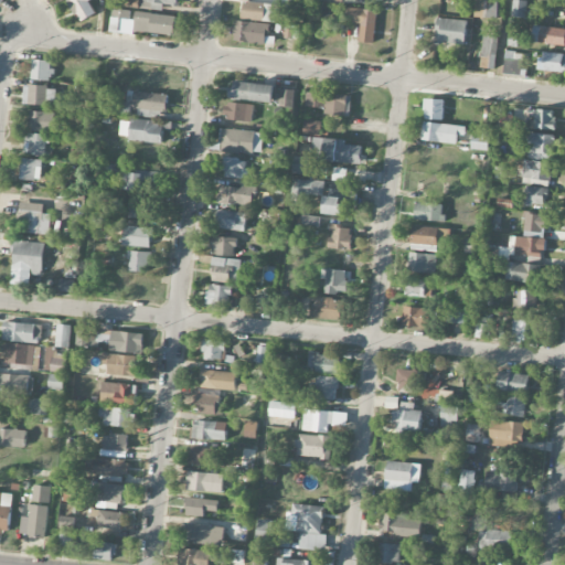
[(68,0),(78,22),(96,14),(89,1),(91,0),(68,0)]
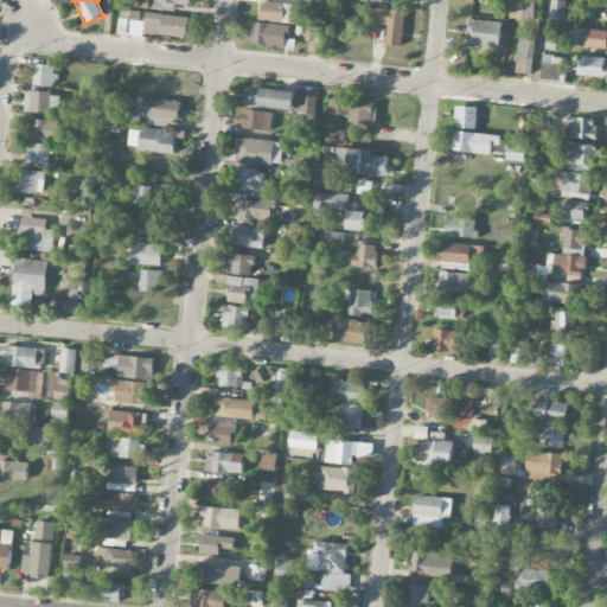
[(149,0),(131,0),(131,8),(149,10),(149,0)]
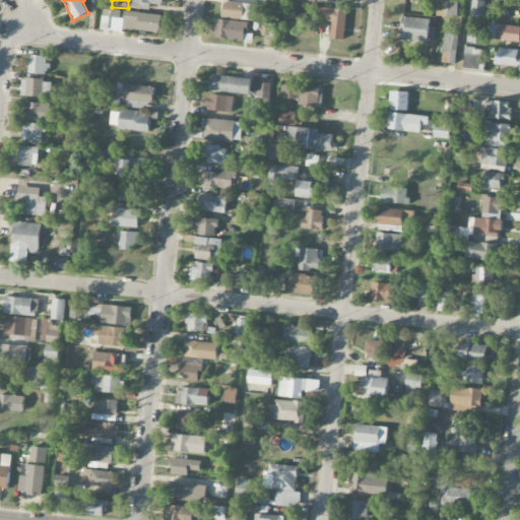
[(165,0),(129,0),(129,9),(150,9),(150,5),(165,5),(165,0)]
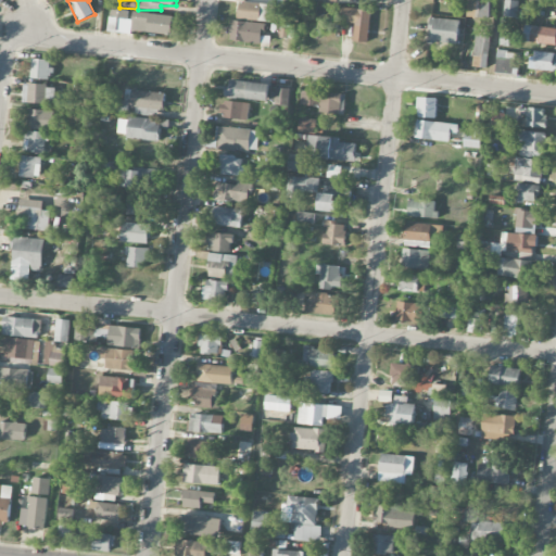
[(517,17),(518,1),(505,0),(504,17),(517,17)]
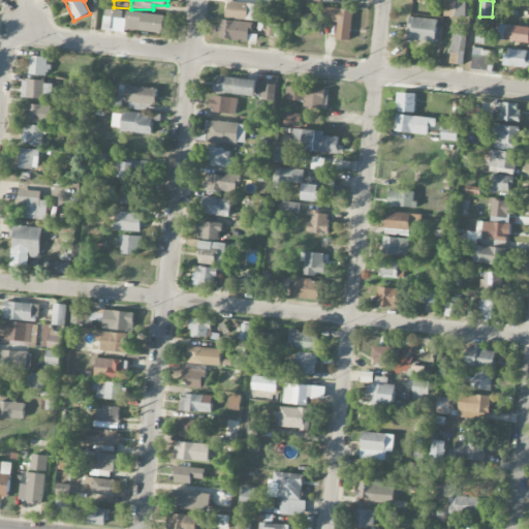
[(227,19),(260,21),(260,4),(227,2),(227,19)]
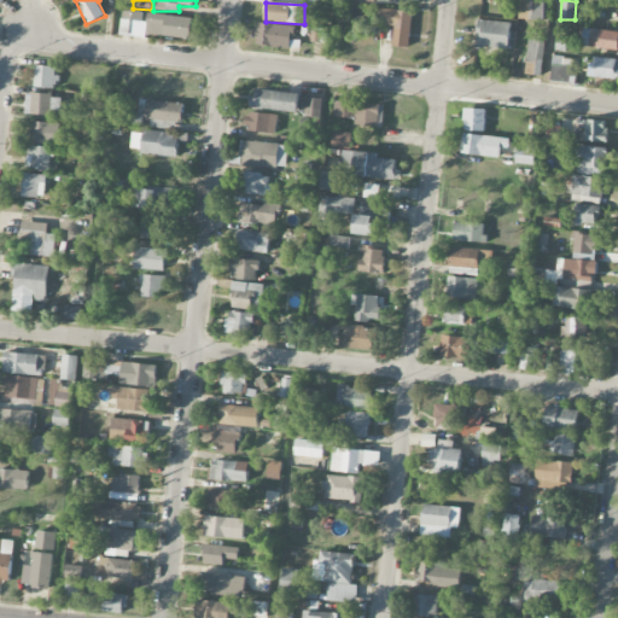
[(410,11),(377,10),(375,25),(394,25),(394,47),(410,47),(410,11)]
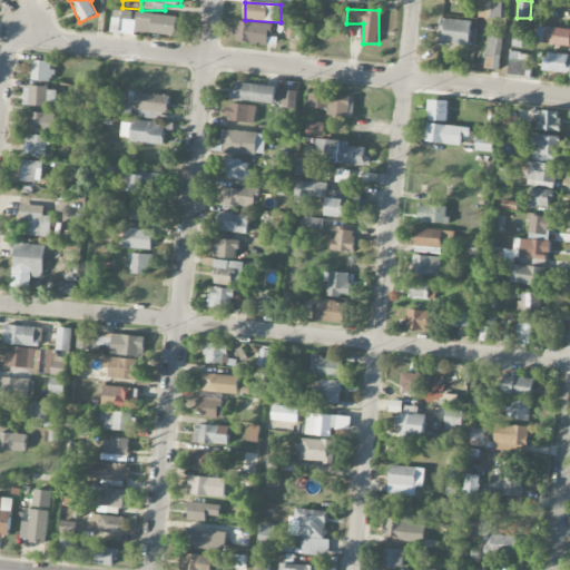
[(131,19),(133,10),(114,10),(114,19),(131,19)]
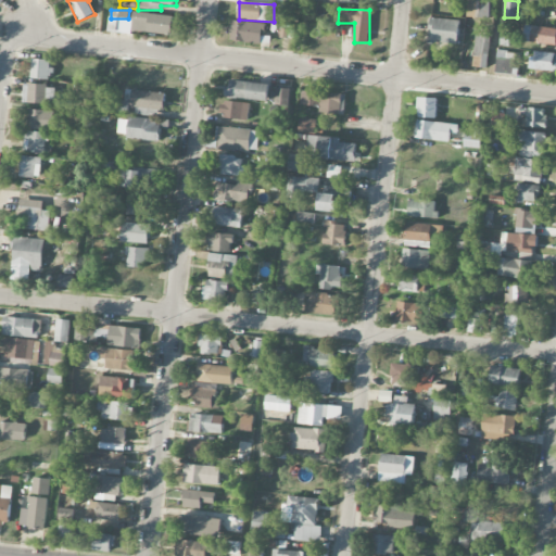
[(174,15),(134,13),(133,33),(173,35),(174,15)]
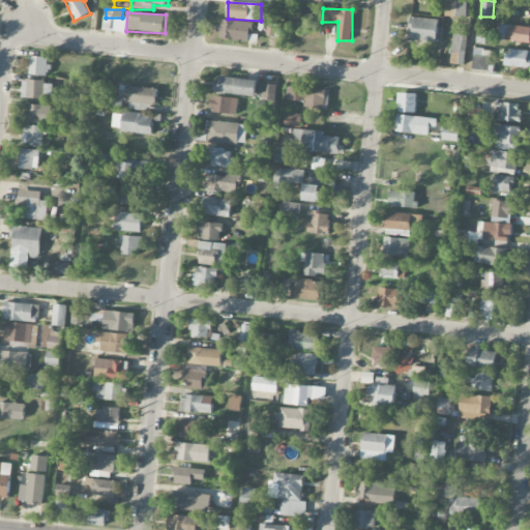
[(436,43),(439,21),(411,17),(407,39),(436,43)]
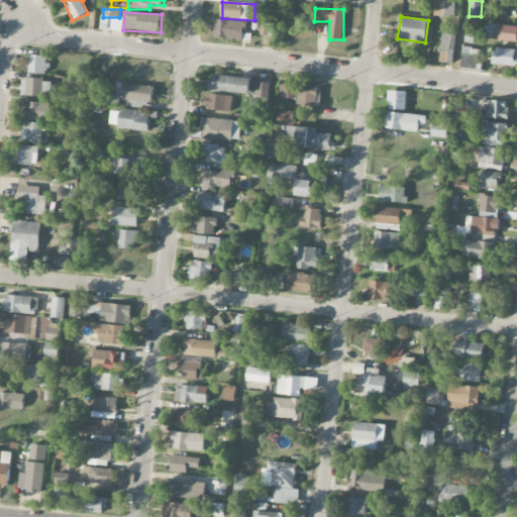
[(243,40),(244,21),(214,20),(214,39),(243,40)]
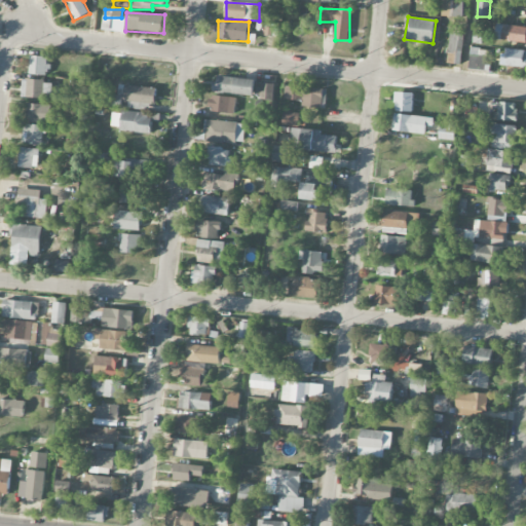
[(525,43),(525,28),(497,25),(495,39),(525,43)]
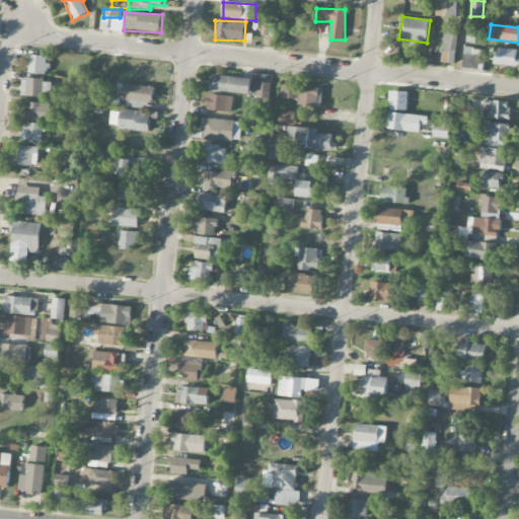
[(474,44),(476,32),(469,31),(467,43),(474,44)]
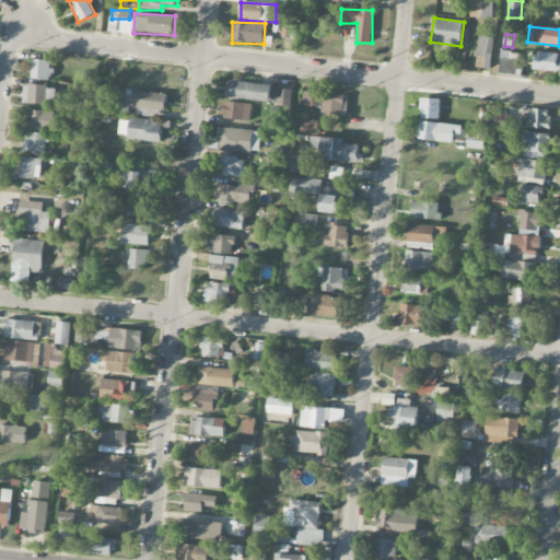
[(478,53),(476,68),(490,69),(493,37),(485,36),(482,53),(478,53)]
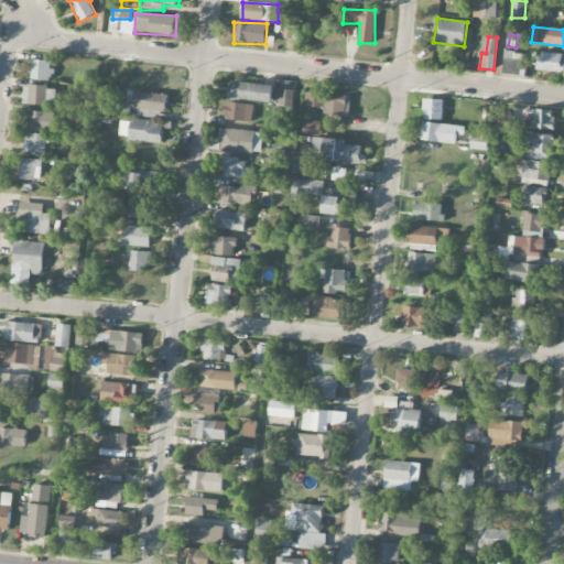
[(502,74),(520,76),(522,54),(505,52),(502,74)]
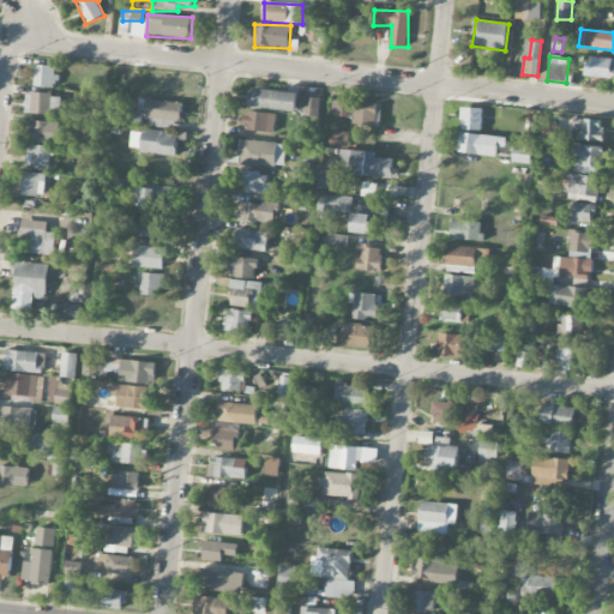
[(613,79),(613,59),(587,56),(584,77),(613,79)]
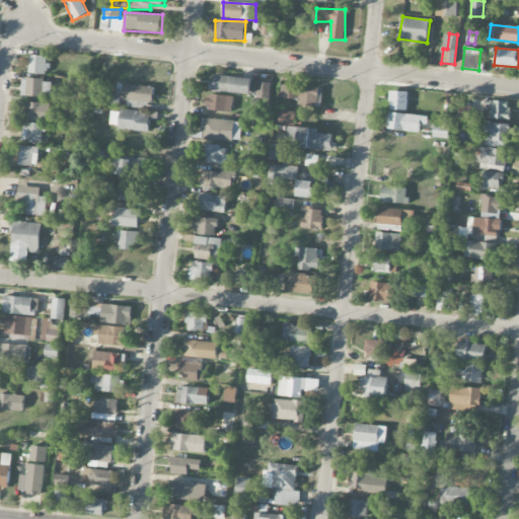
[(29,74),(47,74),(48,56),(30,55),(29,74)]
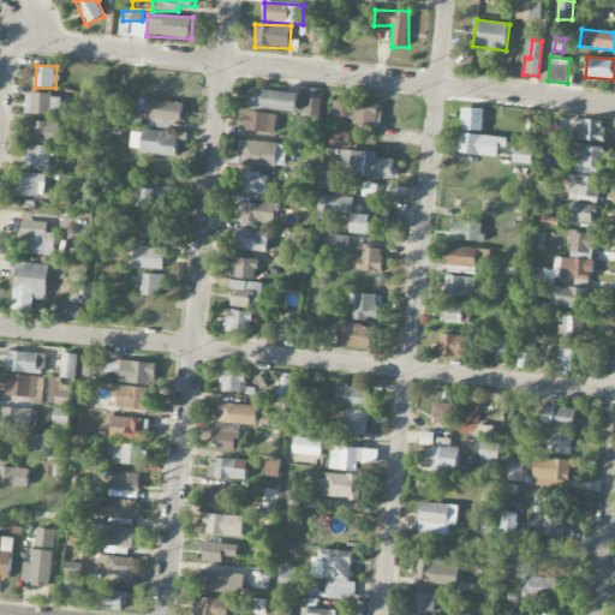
[(251,109),(298,112),(299,93),(251,90),(251,109)]
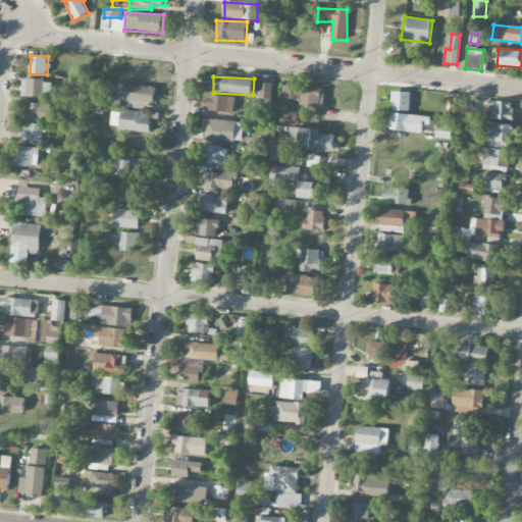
[(22,80),(22,97),(44,98),(45,81),(22,80)]
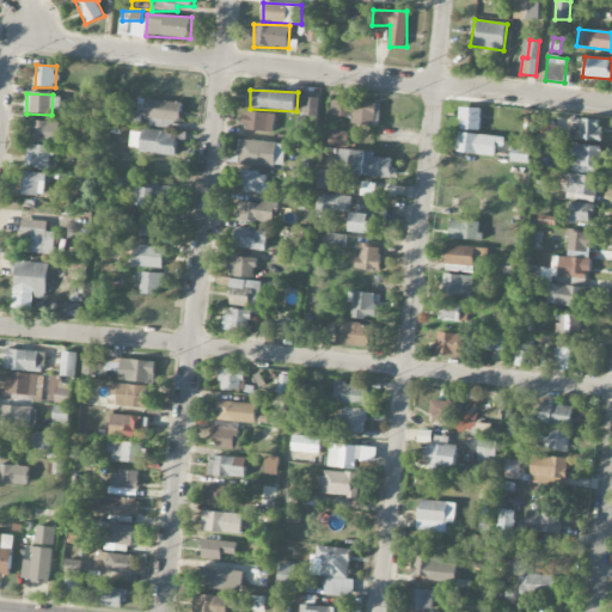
[(318,116),(319,98),(304,98),(303,116),(318,116)]
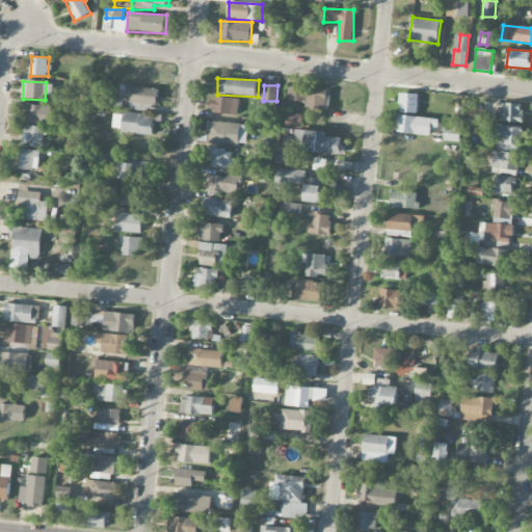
[(147,110),(147,106),(158,106),(159,88),(126,87),(126,97),(108,96),(107,108),(147,110)]
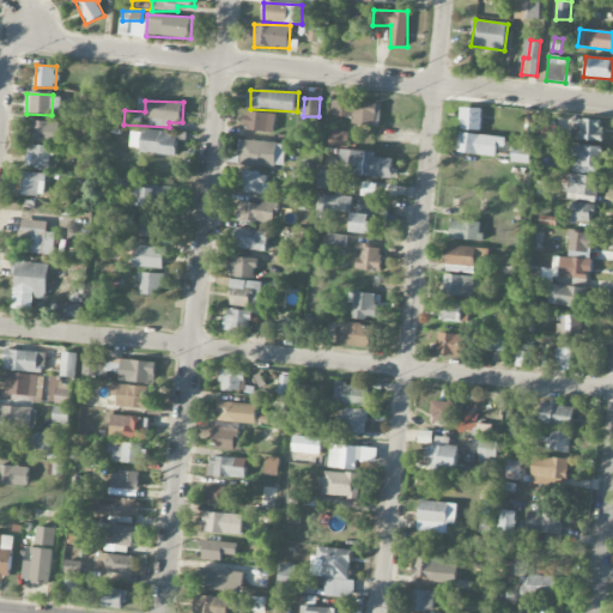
[(353,117),(353,125),(377,126),(378,103),(332,101),(332,116),(353,117)]
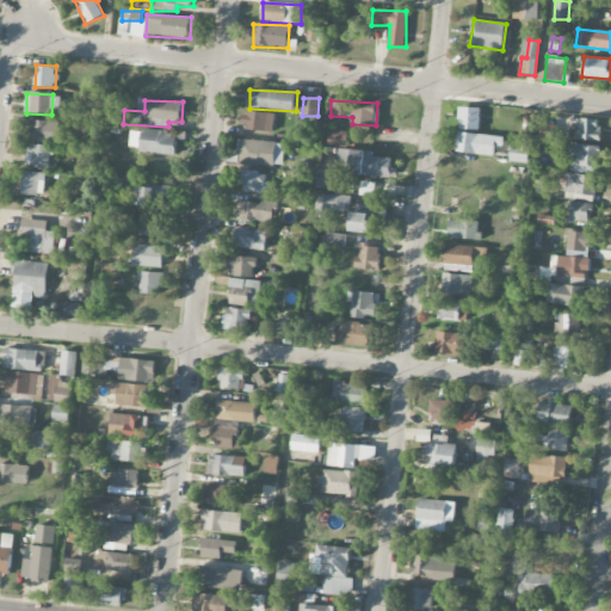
[(458,130),(480,130),(481,109),(460,107),(458,130)]
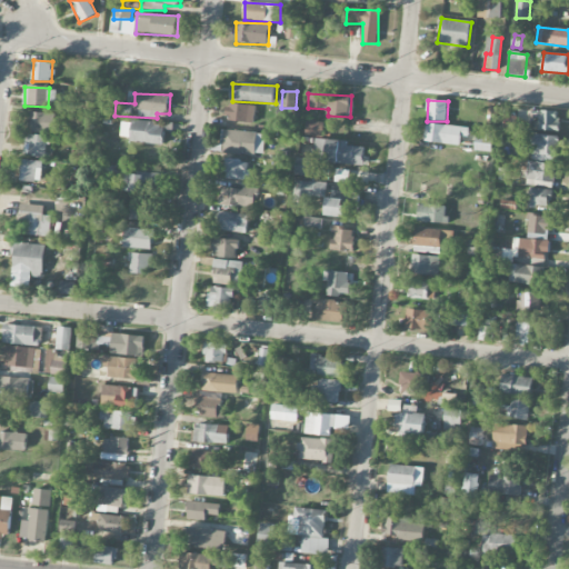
[(227,121),(253,123),(255,106),(229,103),(227,121)]
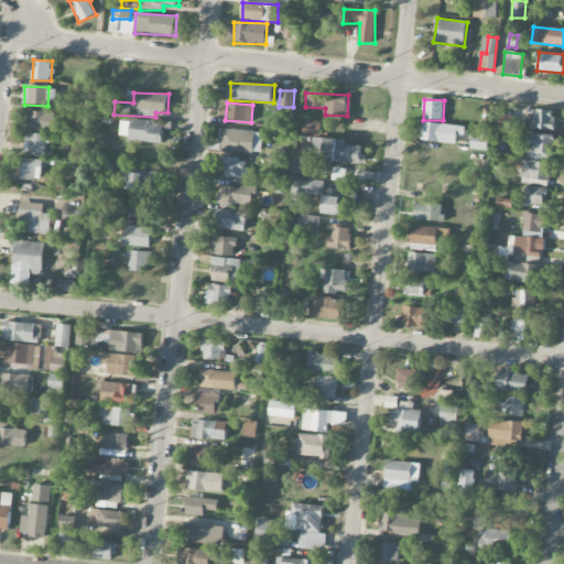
[(554,110),(531,110),(531,130),(553,130),(554,110)]
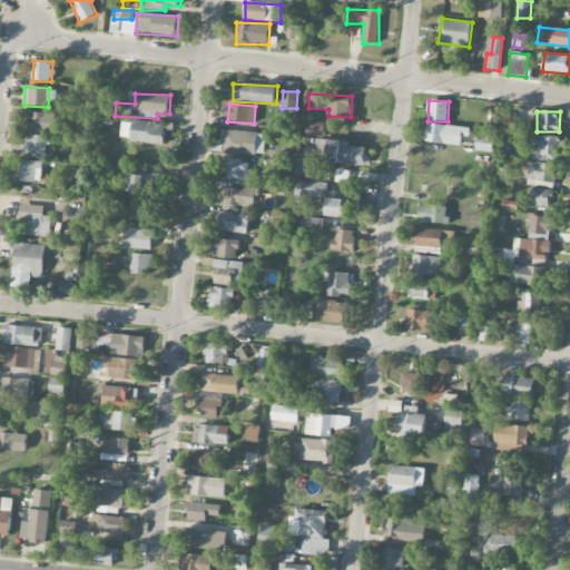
[(55,134),(56,114),(29,114),(28,134),(55,134)]
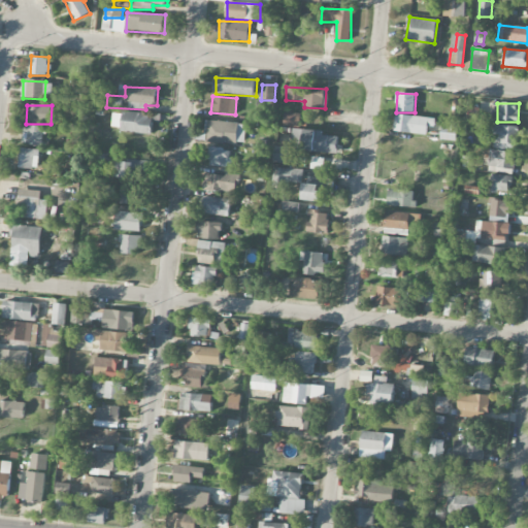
[(111,131),(151,133),(152,114),(112,112),(111,131)]
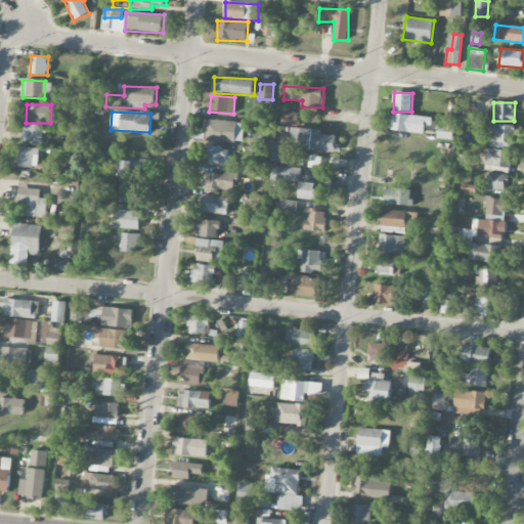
[(267,122),(268,113),(254,112),(253,121),(267,122)]
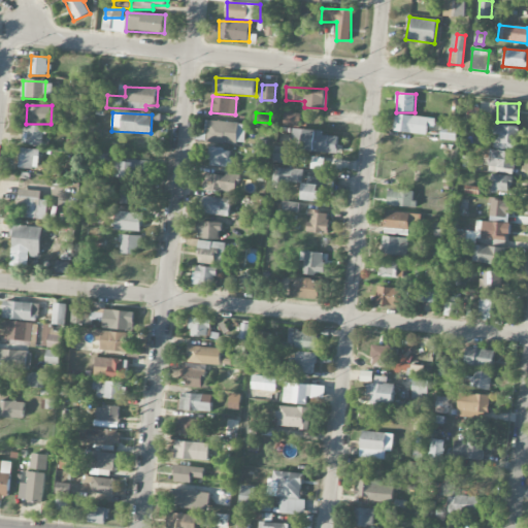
[(300,127),(300,113),(284,112),(284,127),(300,127)]
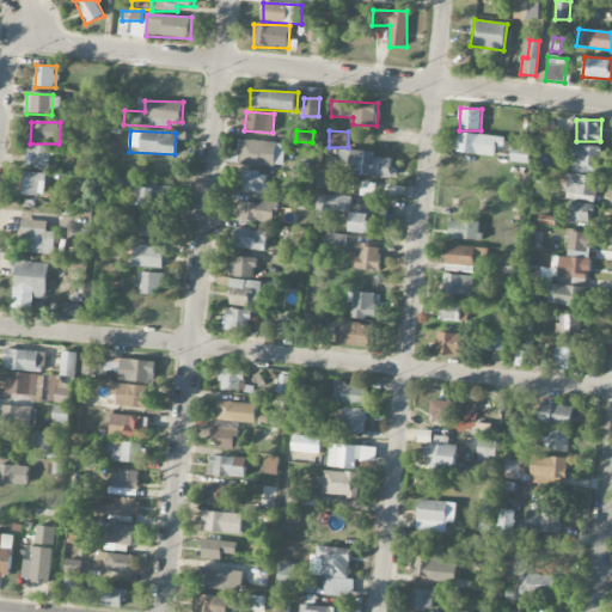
[(503,148),(505,138),(459,132),(457,152),(495,157),(496,147),(503,148)]
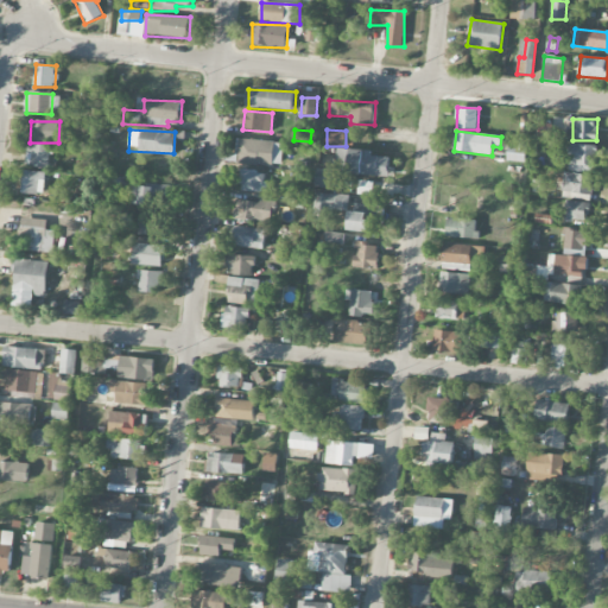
[(510,162),(526,163),(529,140),(512,139),(510,162)]
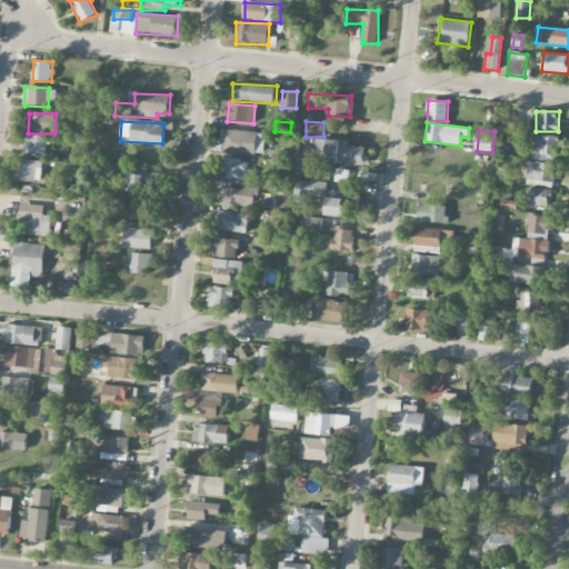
[(263,156),(265,132),(222,131),(221,153),(263,156)]
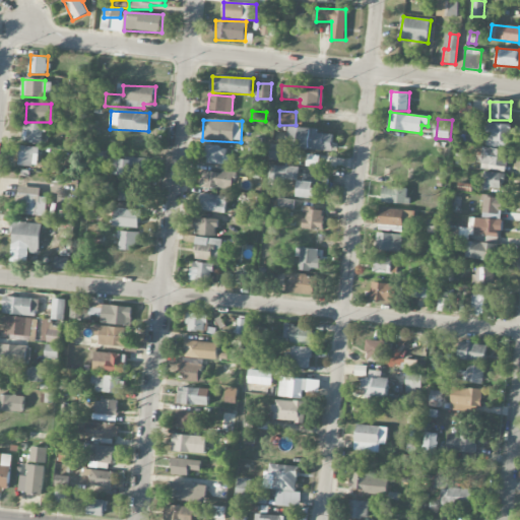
[(22,142),(43,143),(44,124),(22,123),(22,142)]
